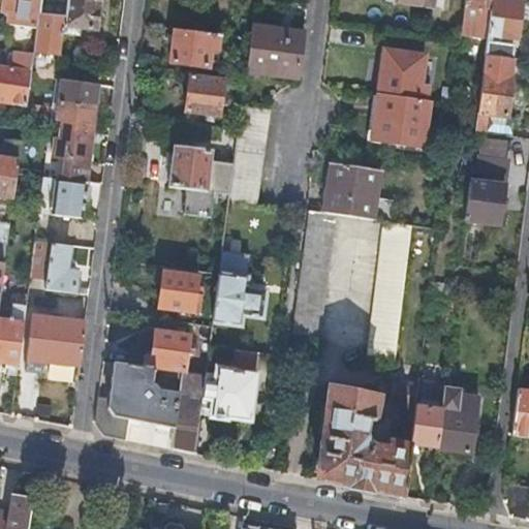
[(13,50),(32,53),(32,51),(37,13),(38,0),(1,0),(0,11),(7,12),(6,24),(17,25),(13,50)]
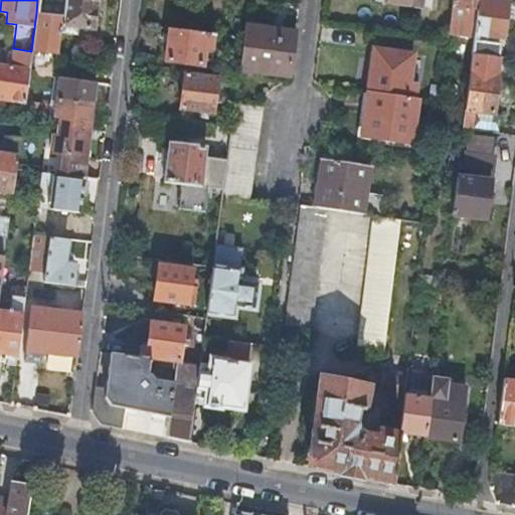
[(37,0),(36,13),(60,16),(62,0),(37,0)]
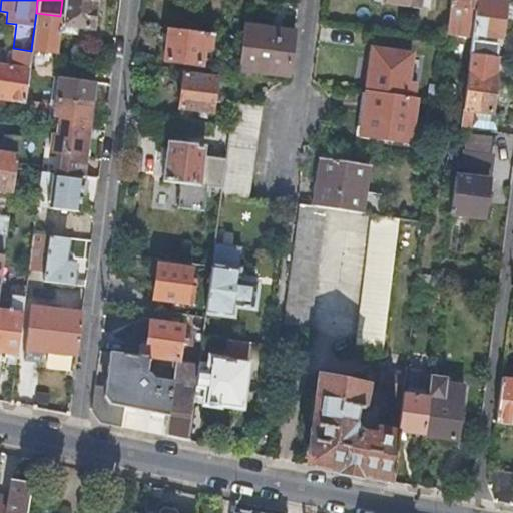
[(62,0),(60,16),(60,23),(91,27),(94,0),(62,0)]
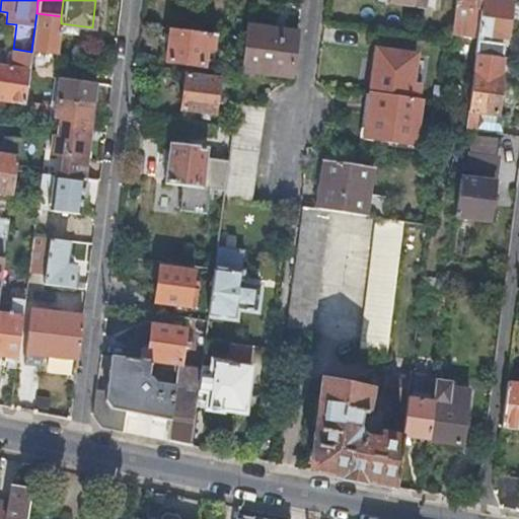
[(455,0),(452,31),(477,34),(482,0),(455,0)]
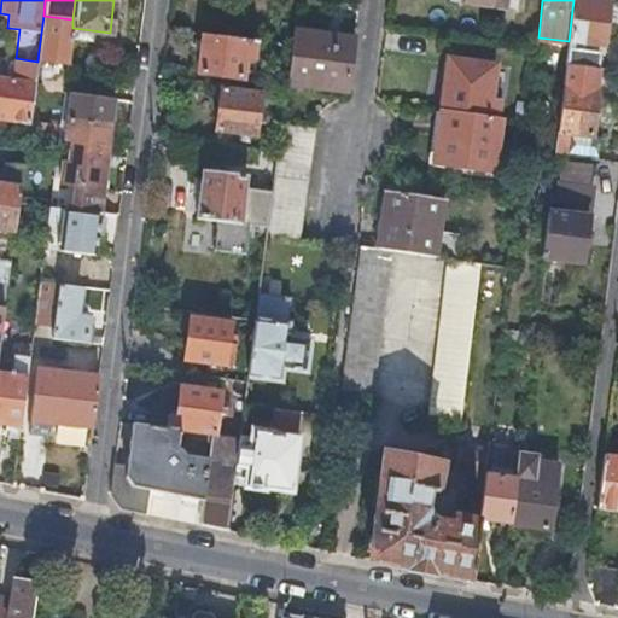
[(600,0),(573,0),(569,41),(604,45),(608,1),(600,0)]
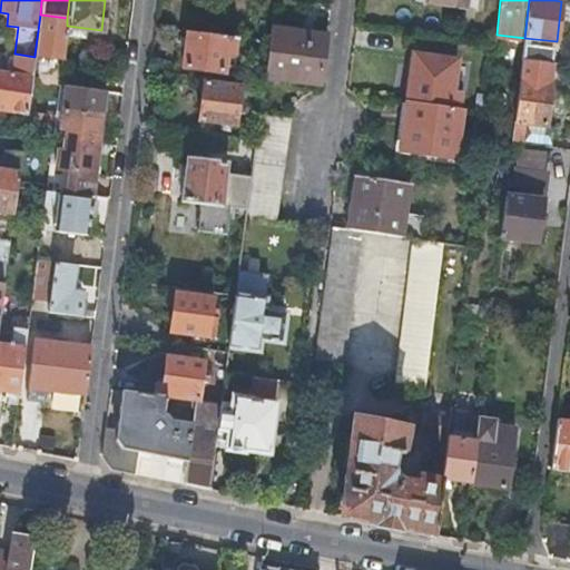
[(40,15),(35,55),(62,58),(67,26),(67,18),(40,15)]
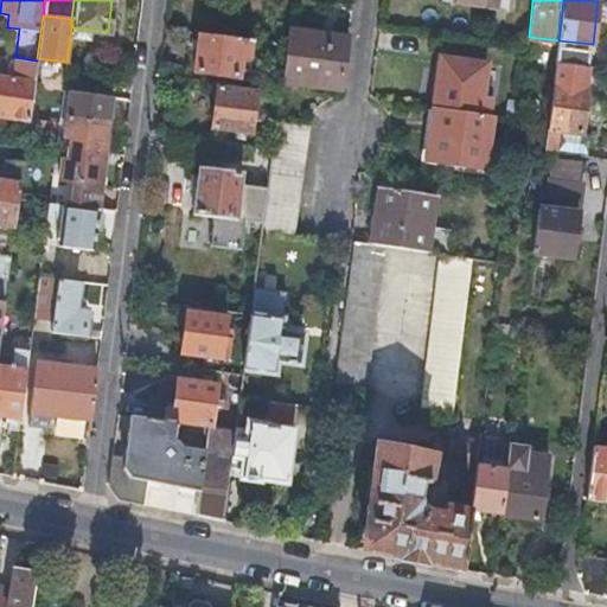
[(347,36),(292,29),(289,44),(285,80),(340,87),(347,36)]
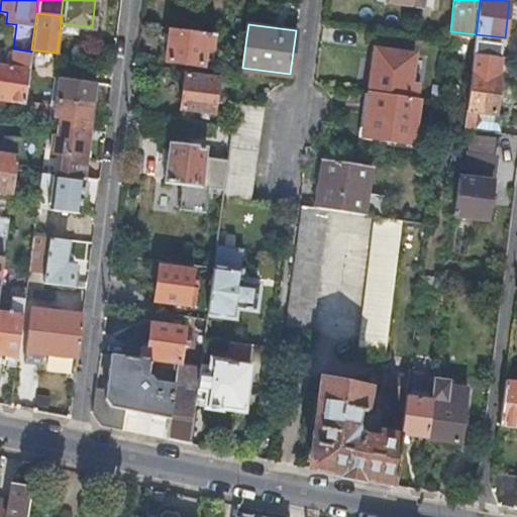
[(213,33),(173,27),(168,60),(203,64),(203,67),(214,69),(220,66),(223,44),(212,43),(213,33)]
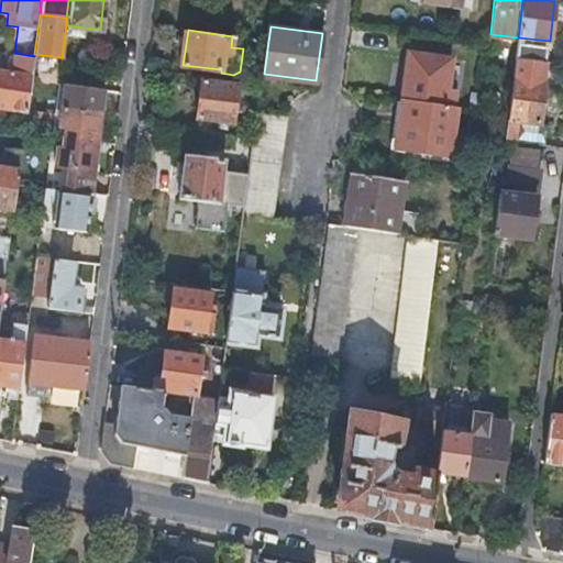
[(550,41),(518,37),(516,57),(547,62),(550,41)]
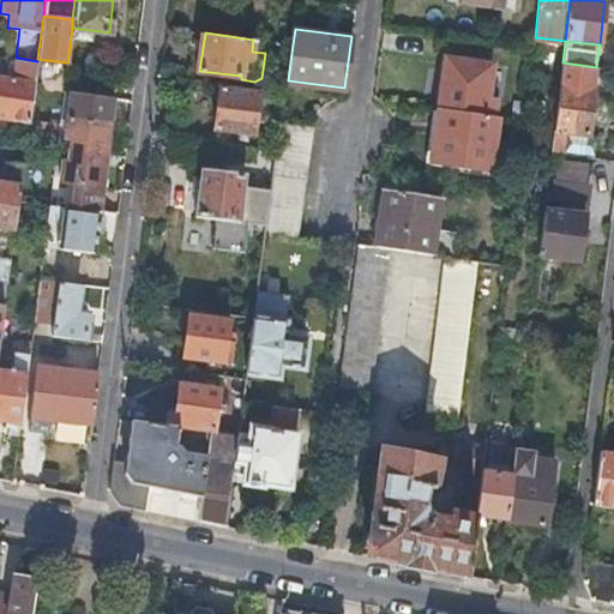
[(0,115),(29,120),(30,113),(37,61),(16,58),(1,56),(0,61),(0,71),(14,74),(13,79),(0,77),(0,115)]
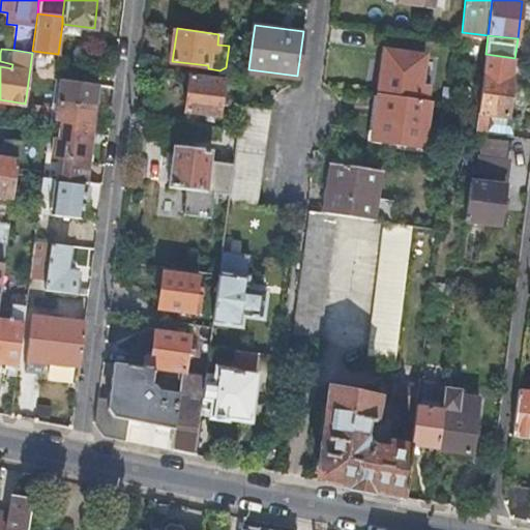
[(424,56),(383,50),(371,140),(422,147),(429,102),(427,102),(429,86),(420,85),(424,56)]
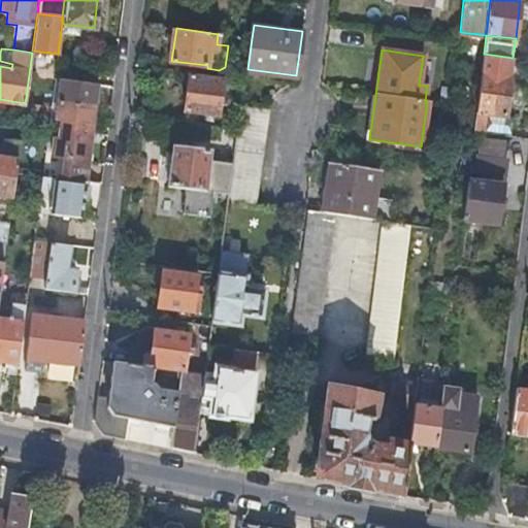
[(513,58),(484,54),(482,73),(510,76),(513,58)]
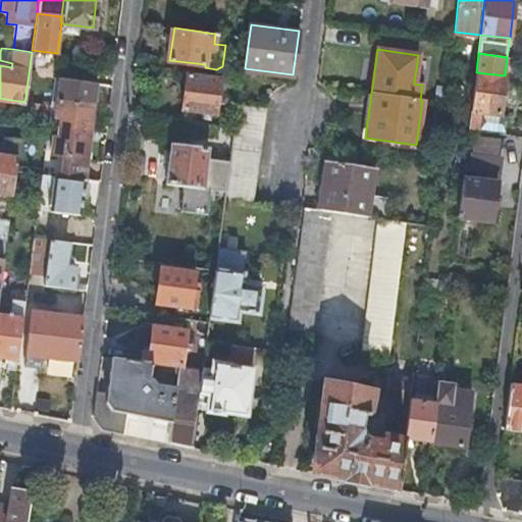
[(505,75),(476,72),(471,110),(500,113),(505,75)]
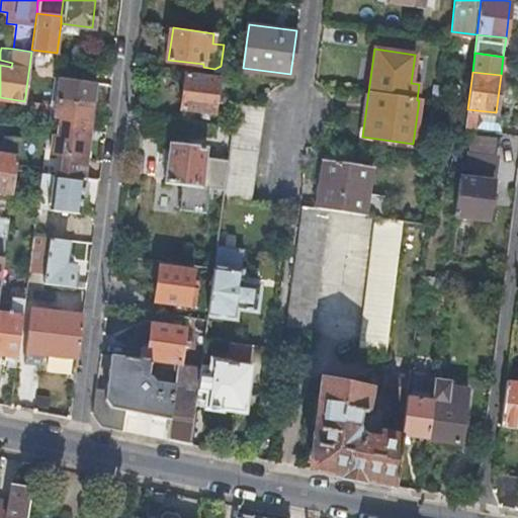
[(219,77),(185,73),(181,108),(213,112),(216,101),(223,102),(223,96),(217,95),(219,77)]
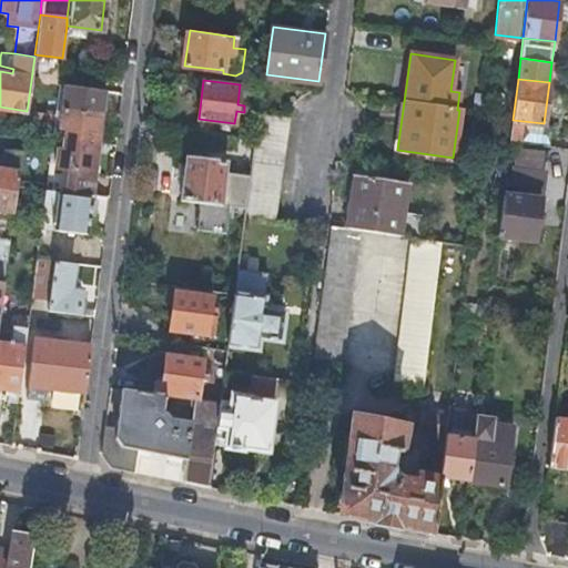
[(59,84),(57,100),(108,105),(110,90),(59,84)]
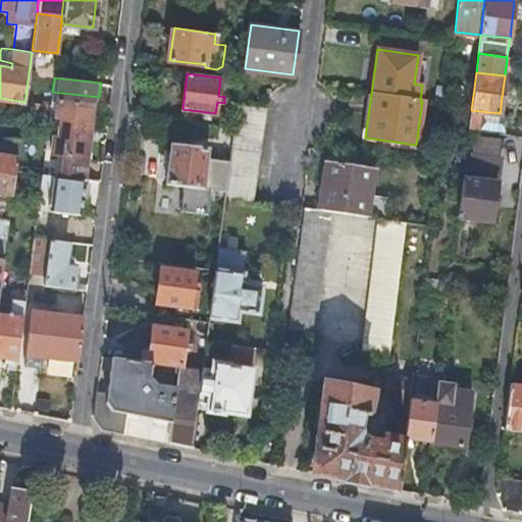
[(59,116),(58,125),(90,128),(93,103),(57,98),(55,115),(59,116)]
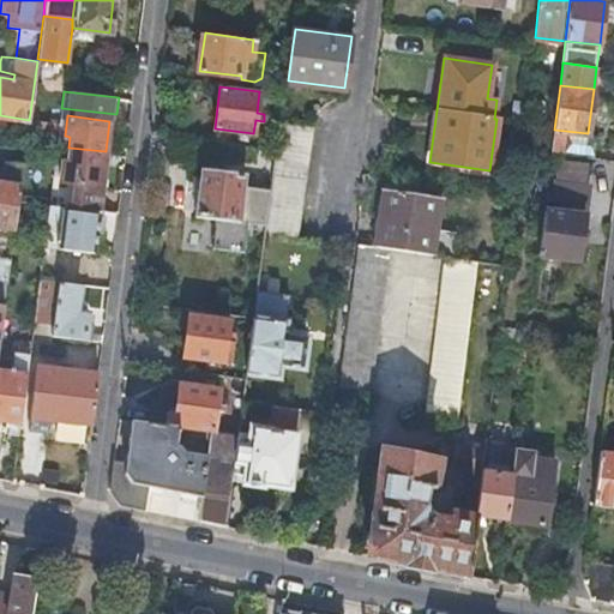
[(29,120),(25,146),(55,150),(56,145),(59,124),(29,120)]
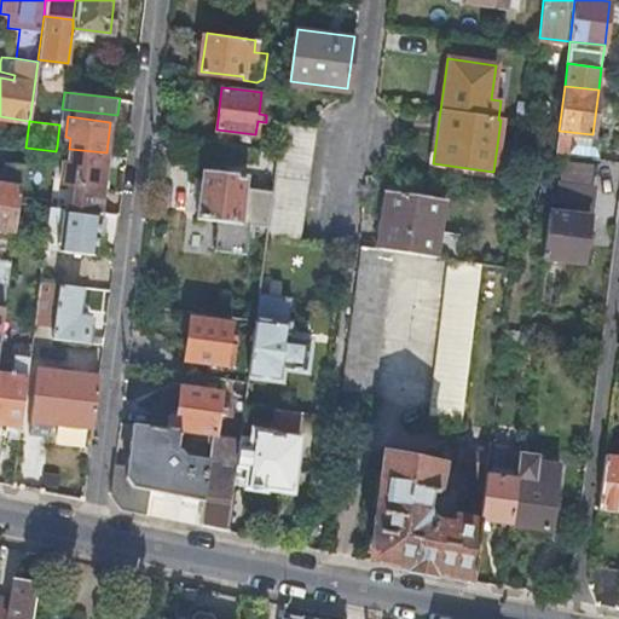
[(314,128),(283,123),(278,151),(271,207),(267,233),(300,237),(314,128)]
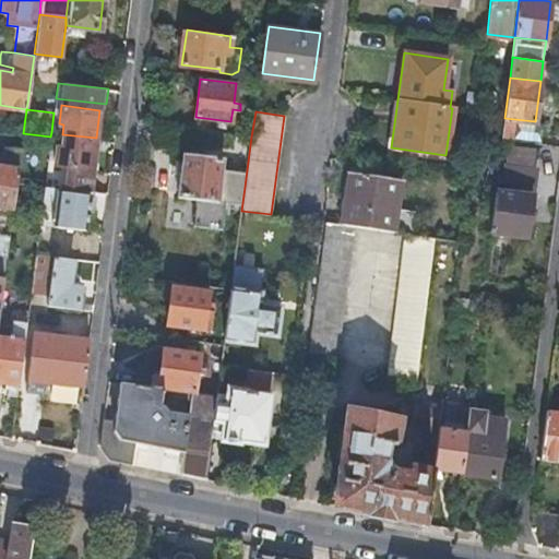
[(251,137),(158,125),(156,143),(186,146),(188,140),(230,146),(230,150),(236,153),(232,185),(245,187),(251,137)]
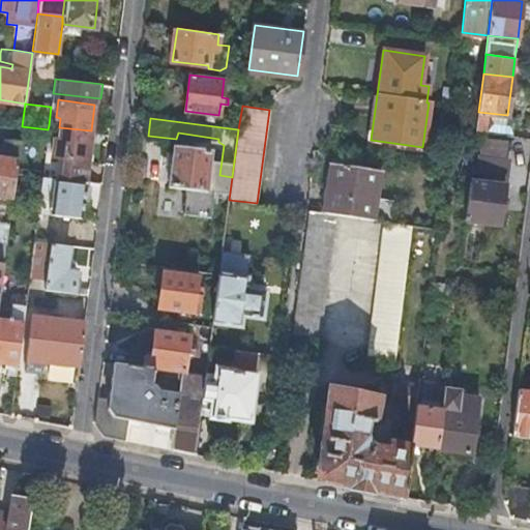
[(56,154),(53,176),(85,180),(91,130),(59,127),(58,136),(54,136),(51,153),(56,154)]
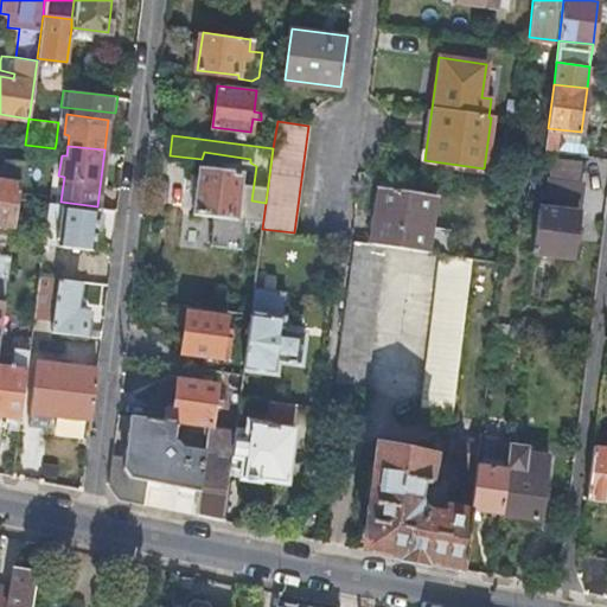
[(549,176),(577,180),(580,159),(553,155),(549,176)]
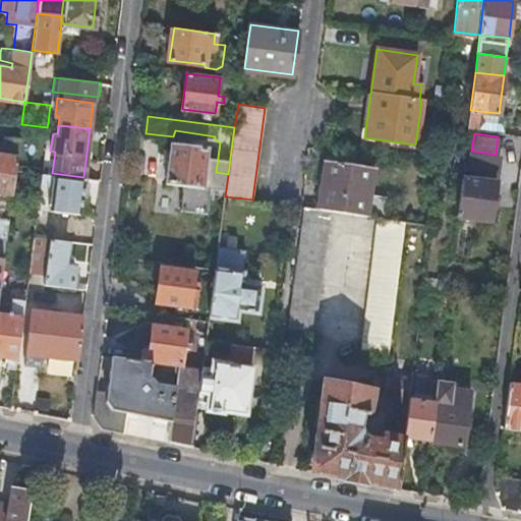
[(0,198),(11,200),(20,137),(10,135),(7,156),(0,155),(0,198)]
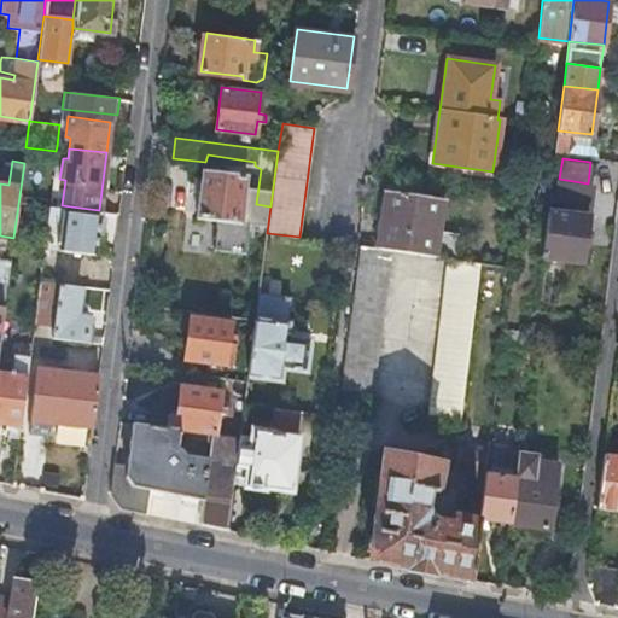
[(204,170),(198,216),(243,222),(249,176),(204,170)]
